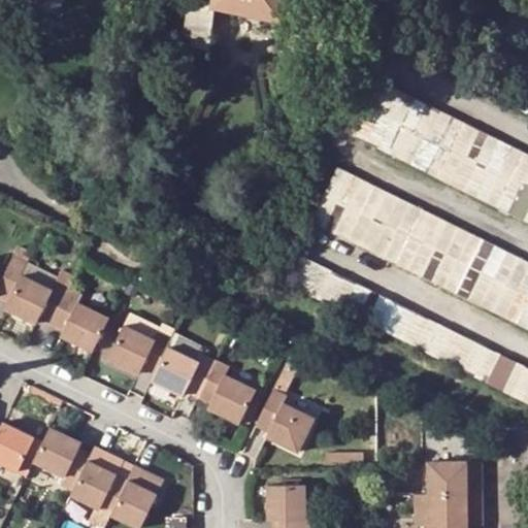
[(283,20),(285,0),(211,0),(211,2),(199,0),(189,0),(183,42),(209,47),(216,6),(283,20)]
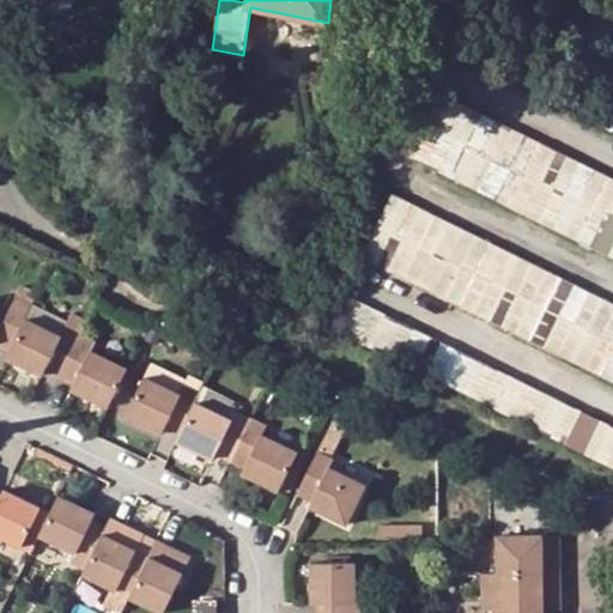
[(612,180),(441,96),(412,158),(612,256),(612,180)]
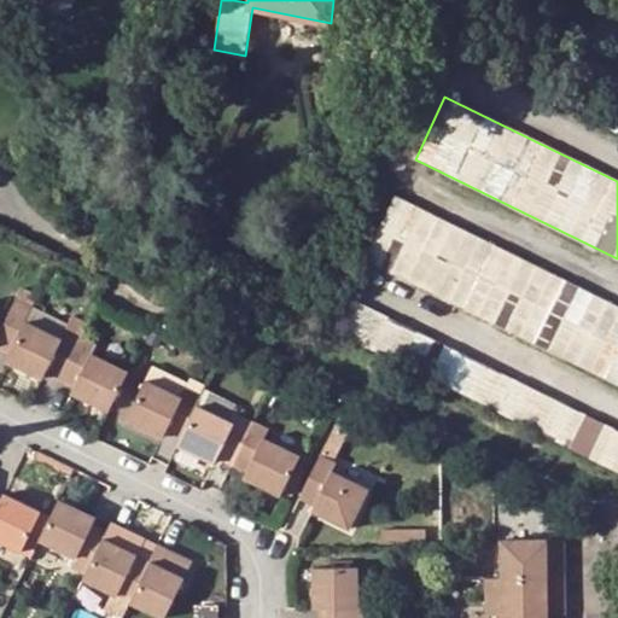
[(617,307),(396,198),(365,260),(617,384),(617,307)]
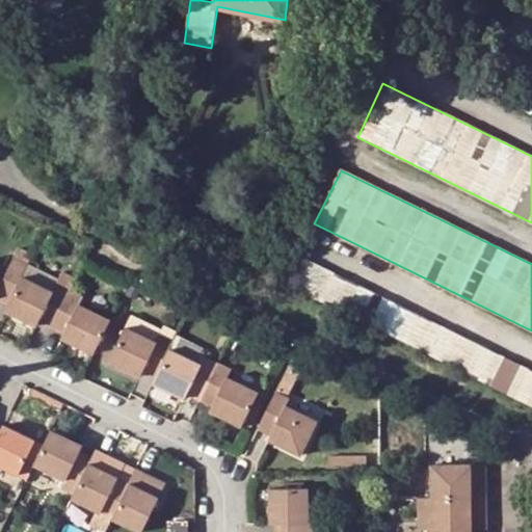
[(0,298),(9,302),(29,262),(16,256),(6,275),(0,272),(0,298)]
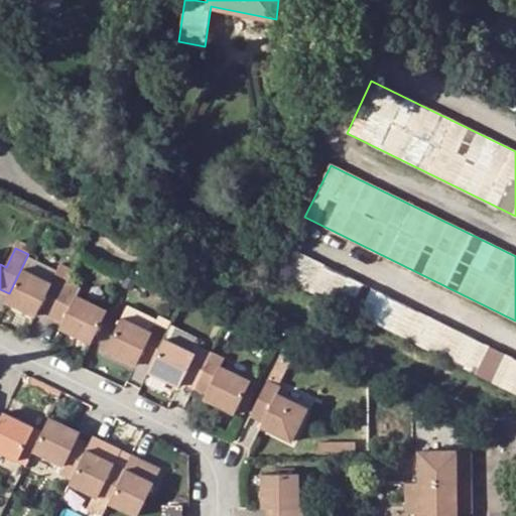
[(515,393),(515,359),(289,249),(276,275),(515,393)]
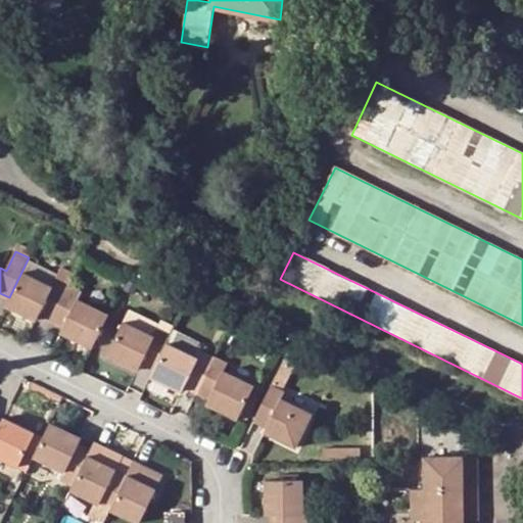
[(5,306),(33,321),(35,317),(39,310),(52,317),(67,288),(76,271),(62,265),(59,272),(29,257),(9,297),(5,306)]
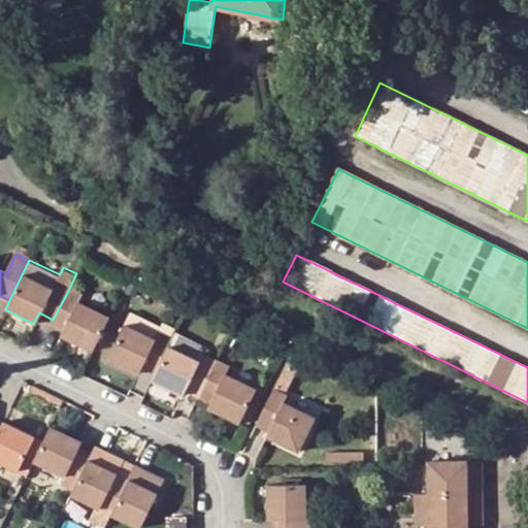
[(67,326),(63,333),(61,337),(91,352),(107,321),(76,305),(80,296),(68,291),(53,320),(67,326)]
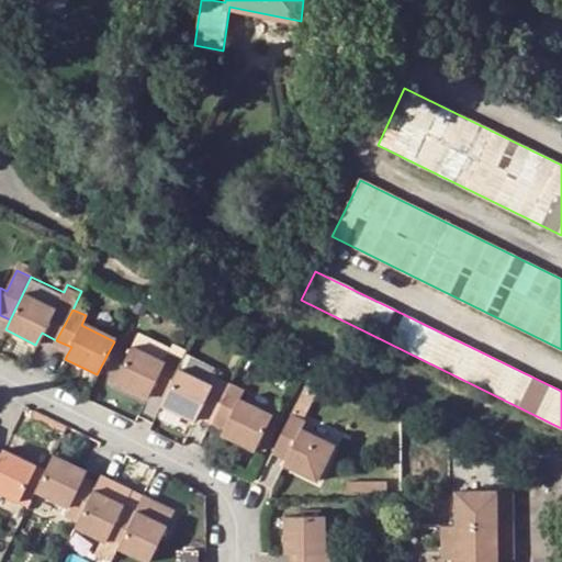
[(131,349),(161,364),(167,353),(171,345),(141,329),(131,349)]
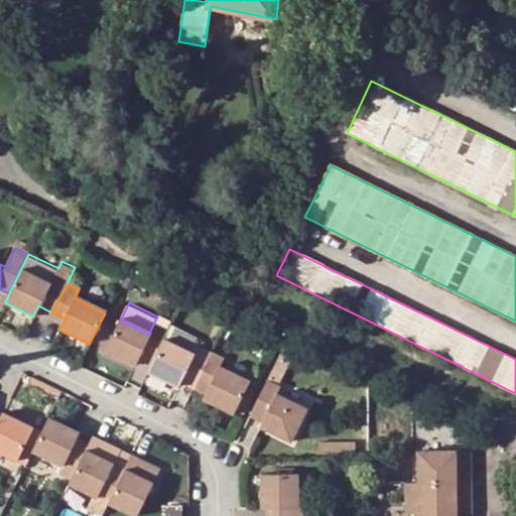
[(51,312),(38,305),(34,312),(48,319),(51,312)]
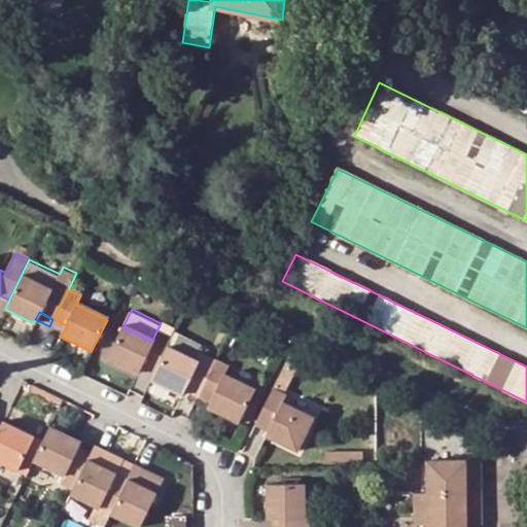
[(49,326),(63,332),(67,325),(53,319),(49,326)]
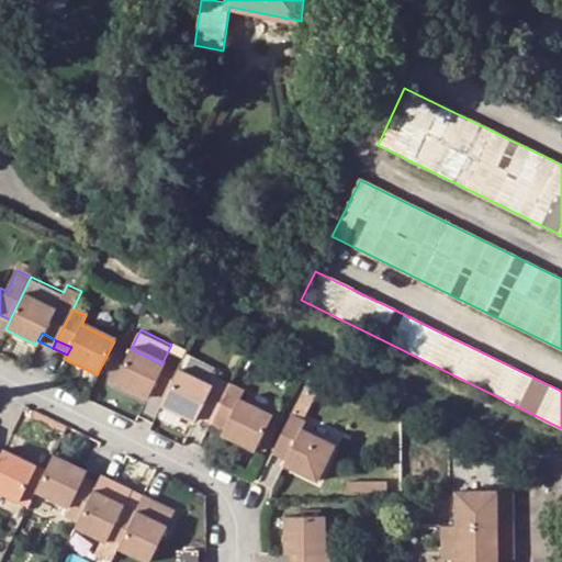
[(181,361),(167,353),(161,364),(131,349),(113,383),(145,397),(148,393),(150,386),(165,393),(177,371),(181,361)]
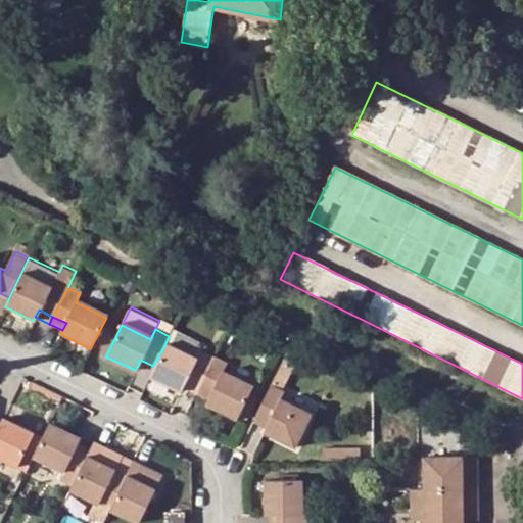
[(193,360),(198,351),(203,341),(174,327),(169,336),(164,345),(193,360)]
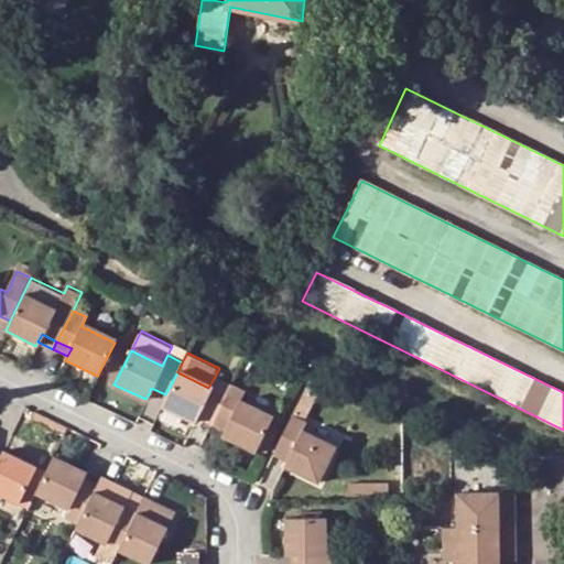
[(229,388),(214,379),(208,388),(177,372),(165,394),(163,400),(160,407),(193,422),(194,419),(198,411),(214,420),(229,388)]
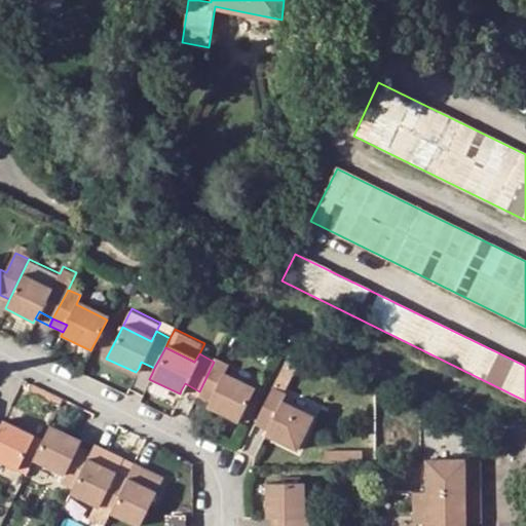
[(209,408),(231,418),(245,425),(260,395),(228,378),(224,377),(227,368),(214,362),(199,391),(214,399),(211,406),(209,408)]
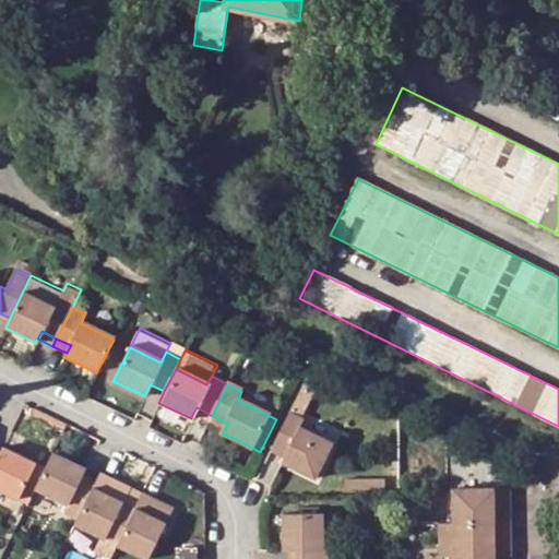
[(197,407),(192,415),(207,423),(212,416),(197,407)]
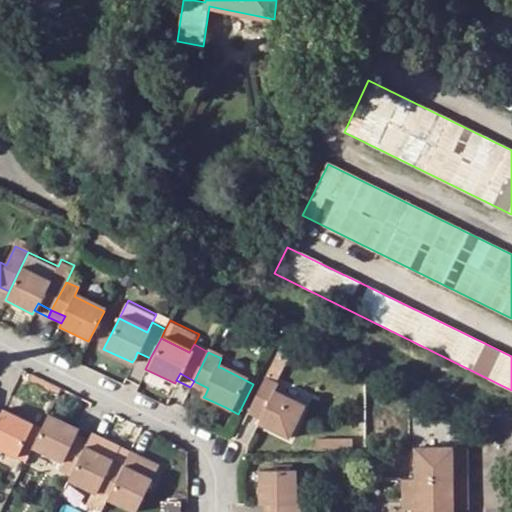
[(262,416),(260,421),(258,424),(290,440),(305,410),(275,394),(278,387),(264,379),(249,409),(262,416)]
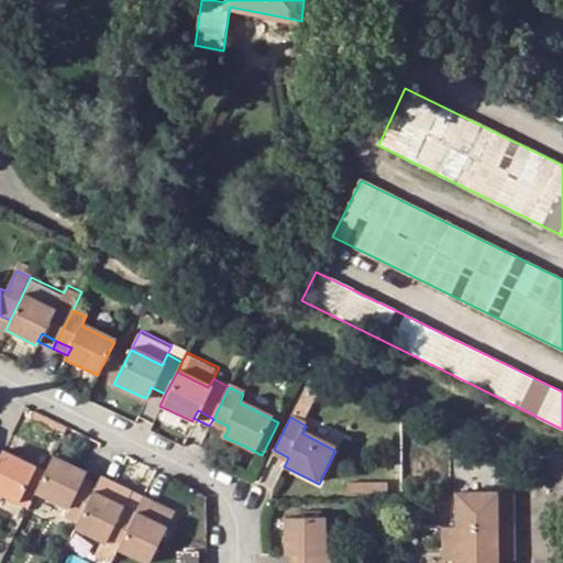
[(213,419),(209,426),(225,434),(229,427),(213,419)]
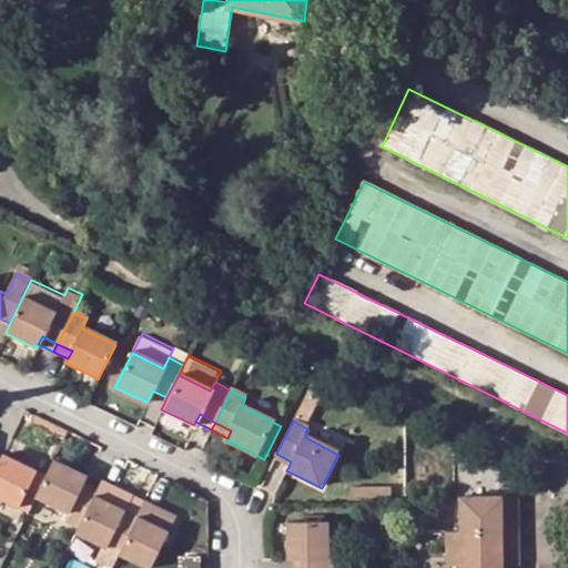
[(274,459),(288,467),(291,462),(276,454),(274,459)]
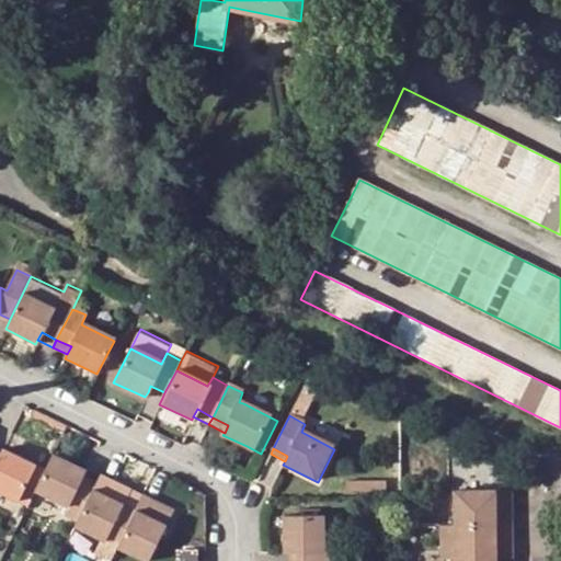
[(1,450),(0,451),(0,491),(18,500),(24,485),(33,466),(1,450)]
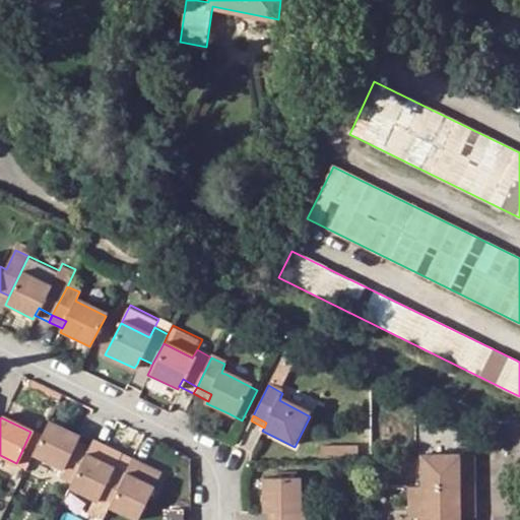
[(85,452),(72,446),(76,438),(78,434),(48,419),(41,436),(33,454),(60,467),(56,475),(71,482),(85,452)]
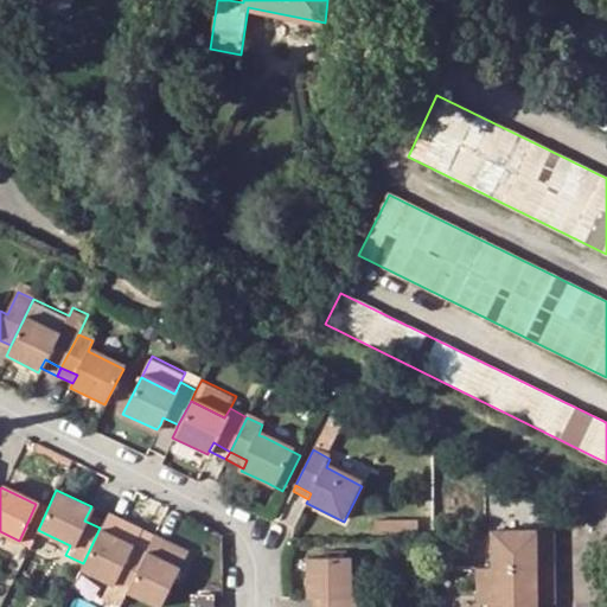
[(36,504),(26,525),(38,530),(48,509),(36,504)]
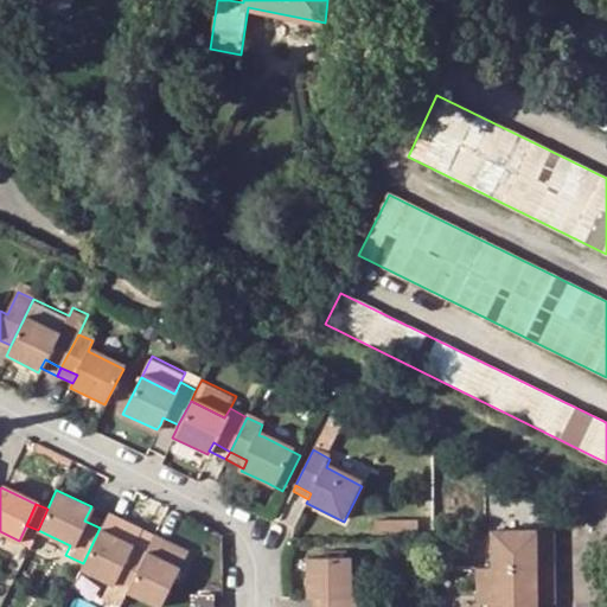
[(140,564),(126,557),(134,540),(140,525),(108,510),(104,518),(100,528),(83,563),(80,569),(109,582),(102,598),(120,606),(127,590),(140,564)]
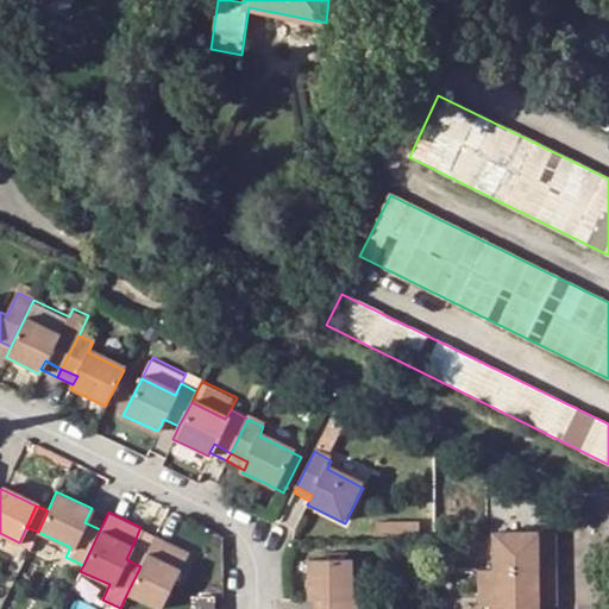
[(100,529),(105,520),(89,513),(85,522),(100,529)]
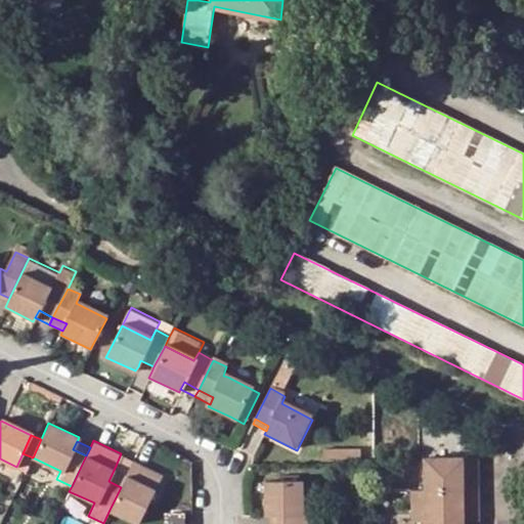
[(361,455),(361,447),(325,447),(325,455),(361,455)]
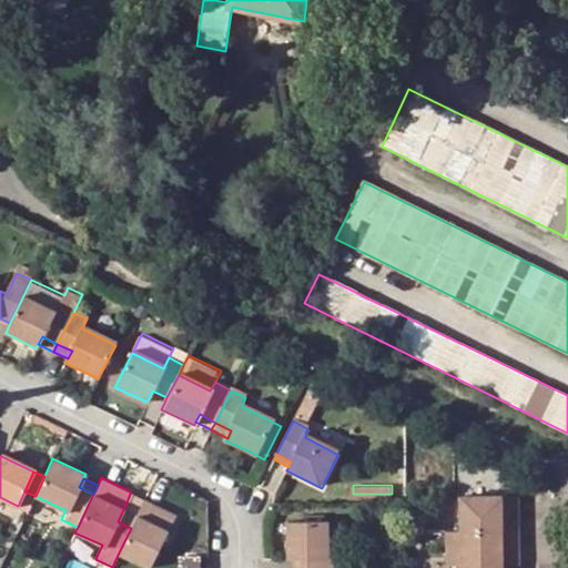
[(456,495),(458,528),(516,526),(516,495),(456,495)]
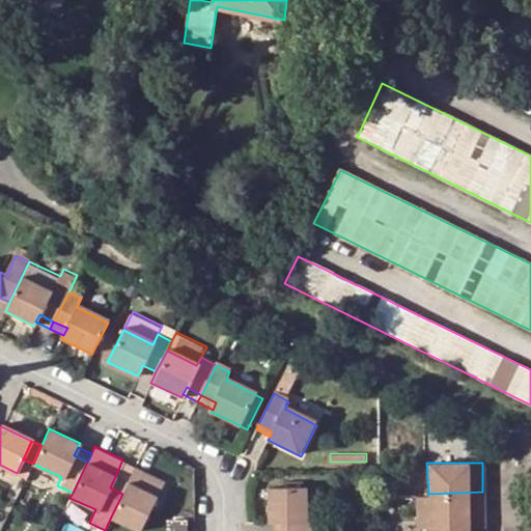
[(122,494),(111,516),(139,530),(164,480),(136,466),(131,477),(122,494)]
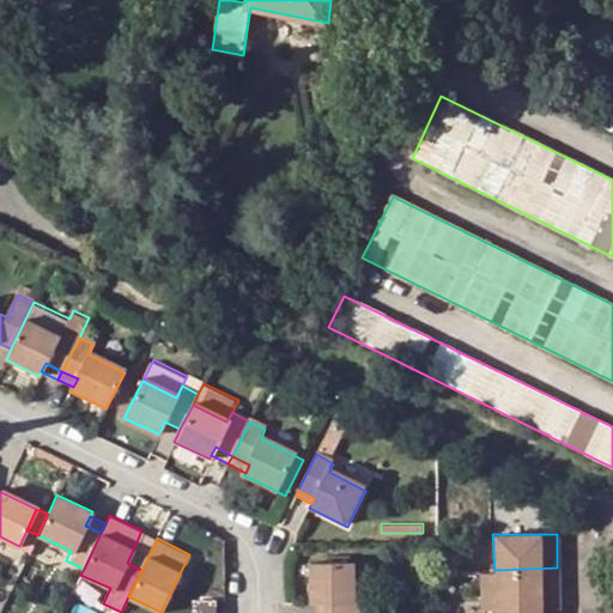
[(141,570),(151,551),(135,545),(127,563),(141,570)]
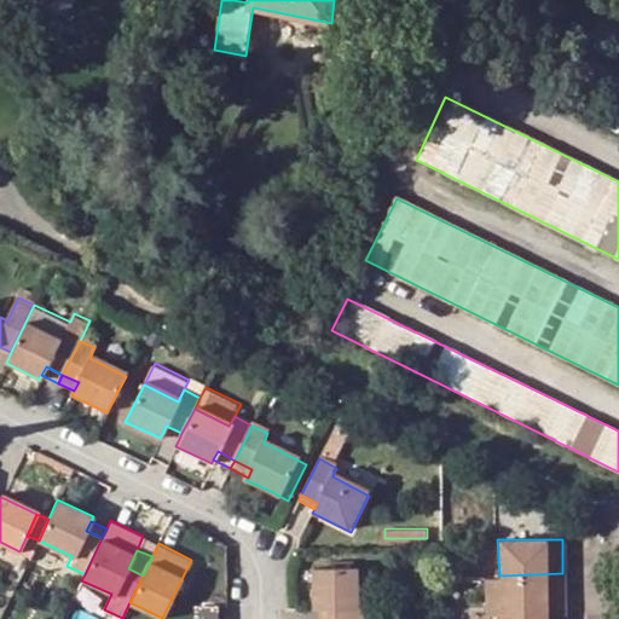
[(313,608),(320,607),(327,607),(327,618),(391,618),(391,603),(380,603),(379,567),(313,568),(313,608)]
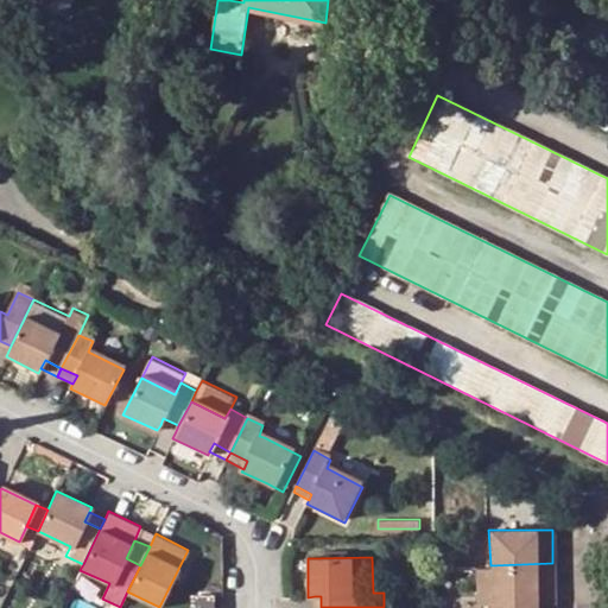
[(492,603),(534,601),(553,601),(552,563),(491,565),(476,565),(476,603),(492,603)]
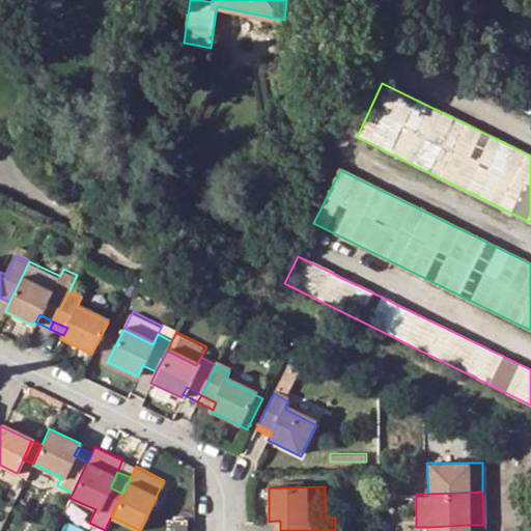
[(187,530),(187,519),(170,519),(170,530),(187,530)]
